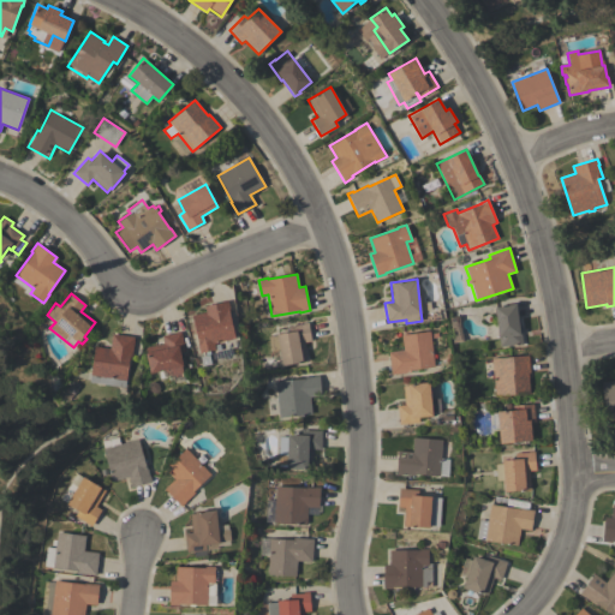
[(228,300),(230,310),(228,310),(234,339),(230,340),(232,348),(214,353),(214,350),(199,353),(197,344),(198,344),(192,315),(206,312),(204,306),(228,300)]
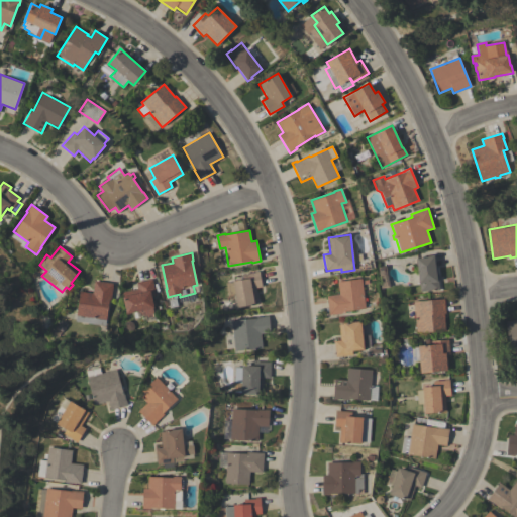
[(434,291),(434,290),(420,292),(415,259),(427,256),(433,255),(436,272),(437,272),(439,290),(434,291)]
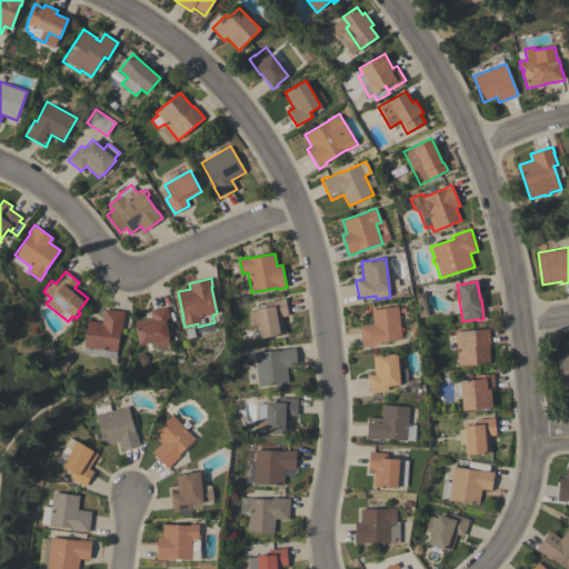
[(416,293),(425,292),(428,316),(419,317),(416,293)]
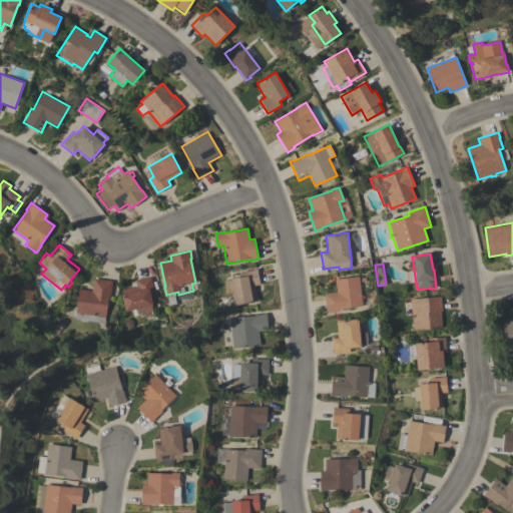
[(260,285),(253,286),(257,301),(235,305),(232,292),(225,293),(223,281),(241,278),(240,273),(257,269),(260,285)]
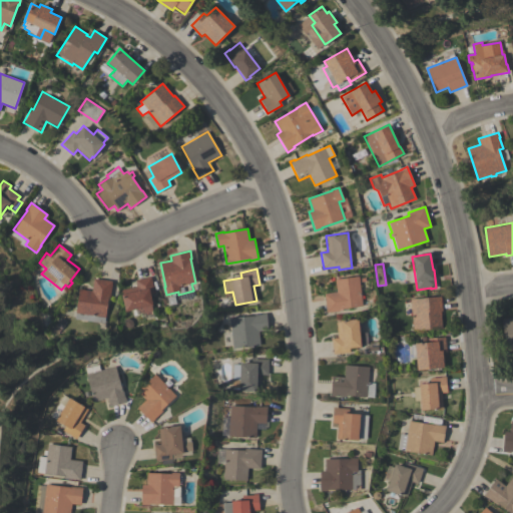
[(363,306),(343,309),(343,311),(326,313),(324,294),(336,292),(335,279),(359,276),(363,306)]
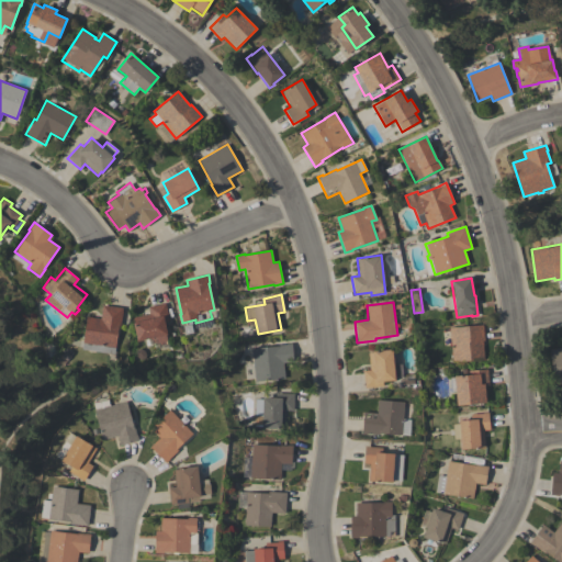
[(165,303),(168,321),(165,322),(167,335),(166,335),(167,341),(157,343),(152,344),(150,338),(137,341),(132,317),(149,314),(147,306),(165,303)]
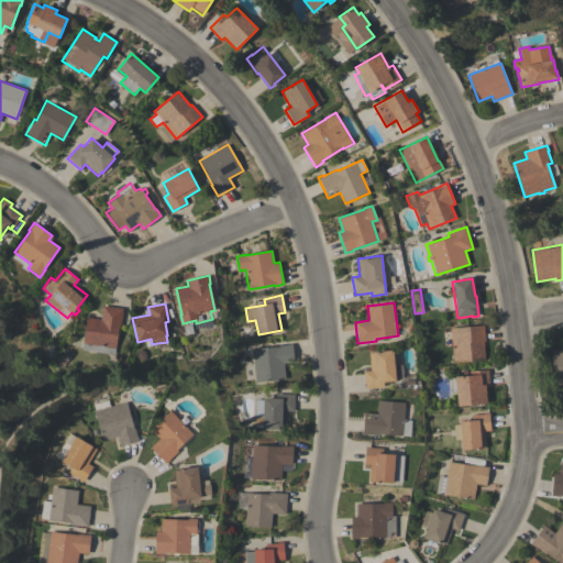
[(122,308),(120,324),(119,323),(114,355),(81,350),(86,317),(100,319),(102,306),(122,308)]
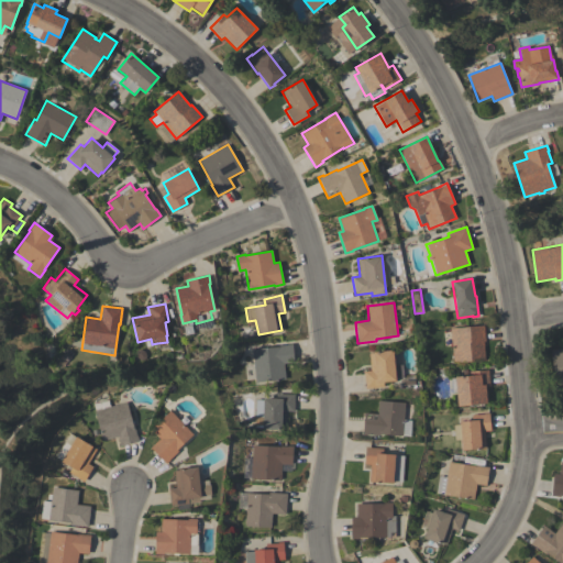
[(450,328),(484,326),(485,341),(483,342),(485,360),(453,363),(450,328)]
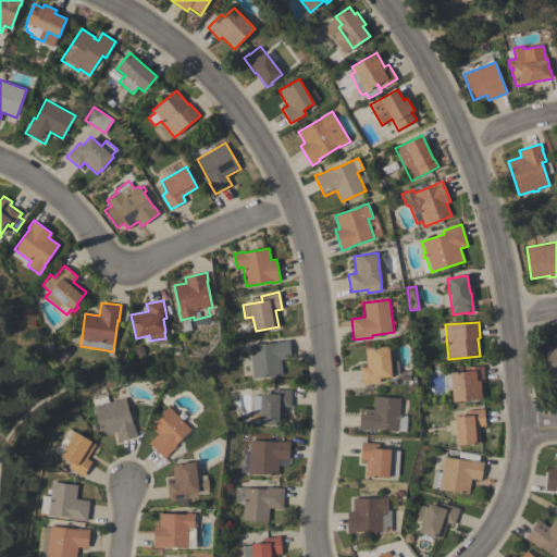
[(249,345),(283,342),(283,341),(289,341),(291,358),(281,359),(282,375),(252,379),(249,345)]
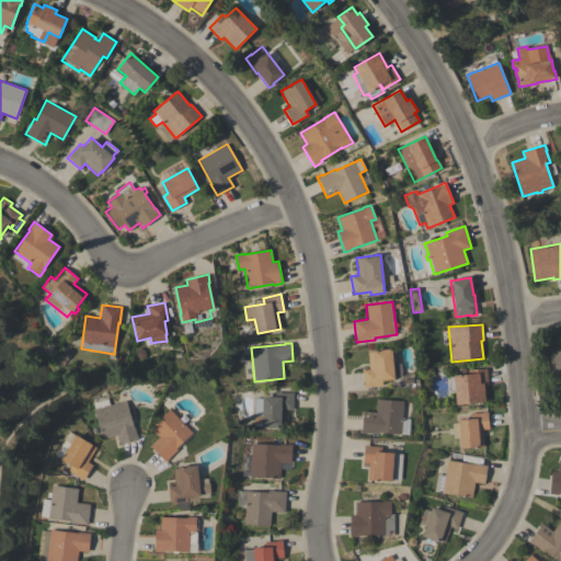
[(560,381),(553,384),(548,348),(560,346),(560,381)]
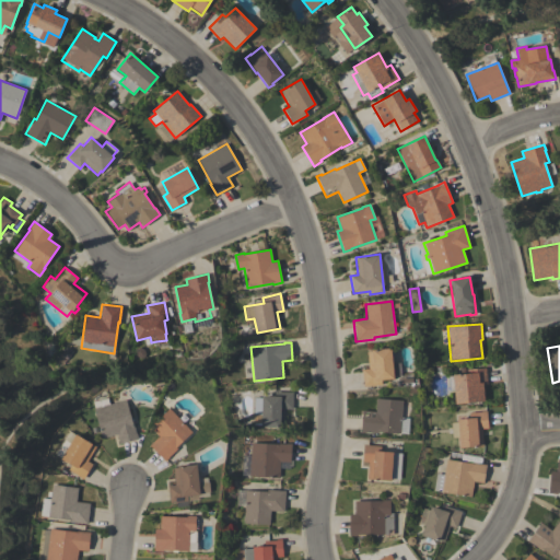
[(394,378),(382,380),(382,385),(363,386),(361,369),(369,369),(366,351),(371,351),(371,350),(391,348),(394,378)]
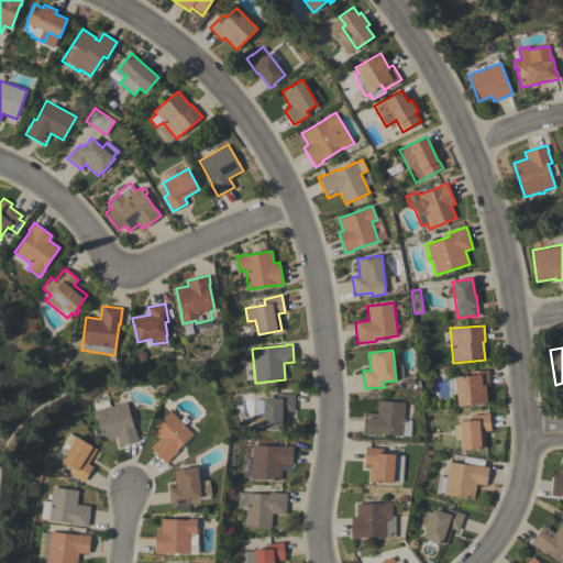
[(457,407),(456,392),(452,393),(451,378),(454,378),(454,377),(470,375),(470,372),(488,370),(489,386),(485,386),(487,404),(457,407)]
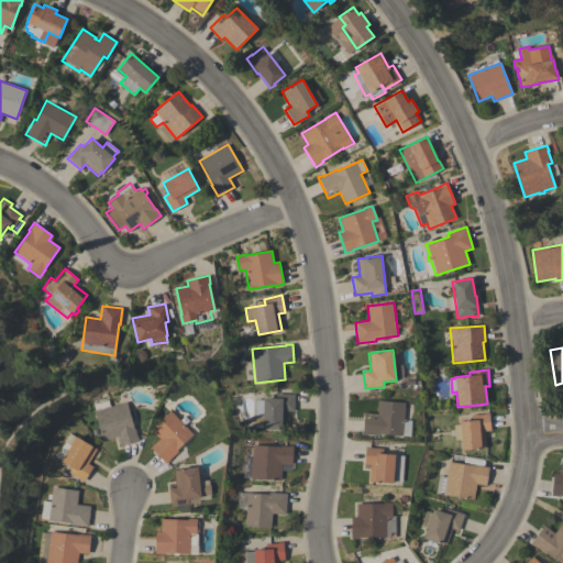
[(263,398),(276,398),(276,394),(295,394),(294,411),(287,411),(286,430),(263,429),(263,398)]
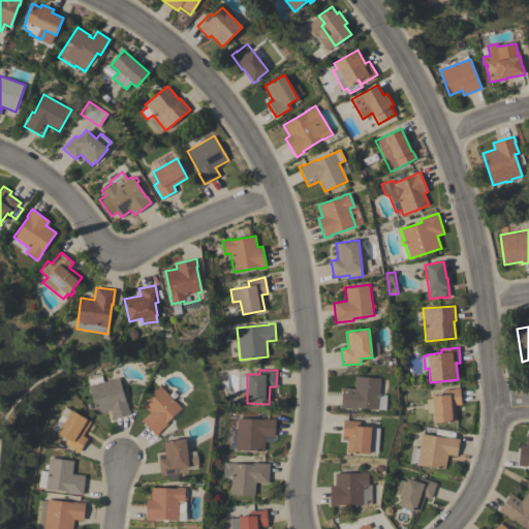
[(89,385),(88,379),(100,376),(102,382),(119,377),(125,403),(126,402),(129,414),(113,419),(111,410),(96,414),(88,386),(89,385)]
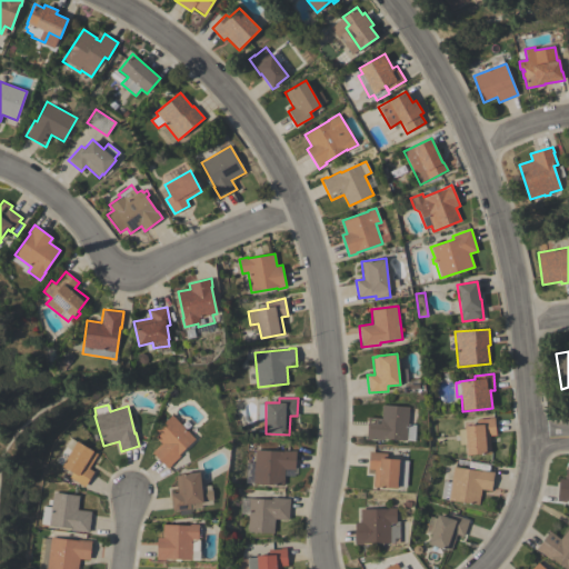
[(409,407),(408,425),(416,425),(415,441),(385,439),(385,440),(367,439),(368,417),(381,418),(382,405),(409,407)]
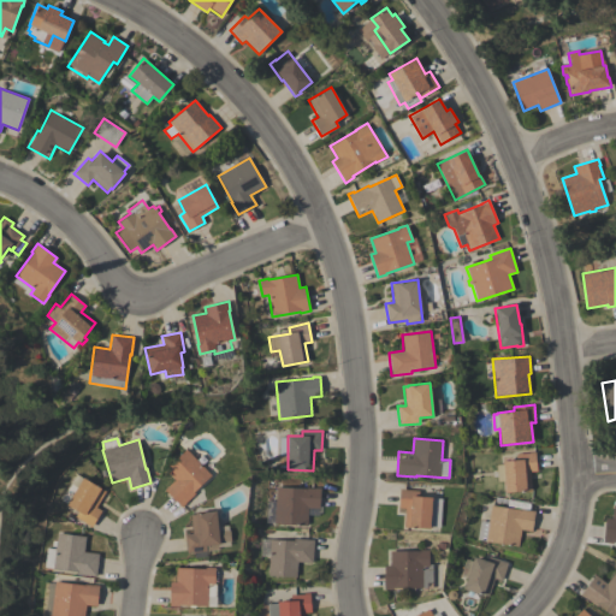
[(211,475),(194,492),(195,493),(181,507),(165,490),(175,480),(165,469),(187,449),(211,475)]
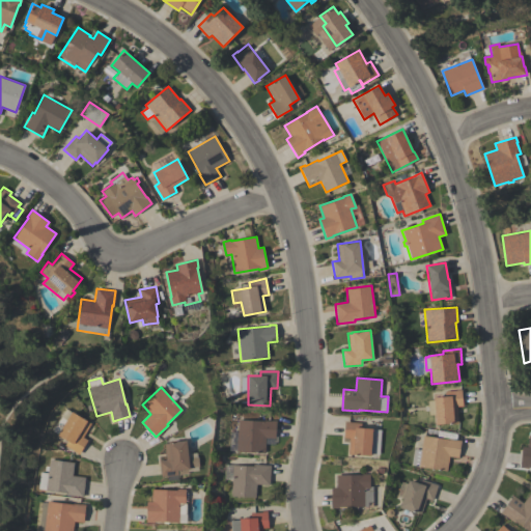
[(435,415),(428,415),(427,401),(434,400),(434,397),(445,396),(445,391),(462,390),(463,407),(457,407),(458,423),(436,425),(435,415)]
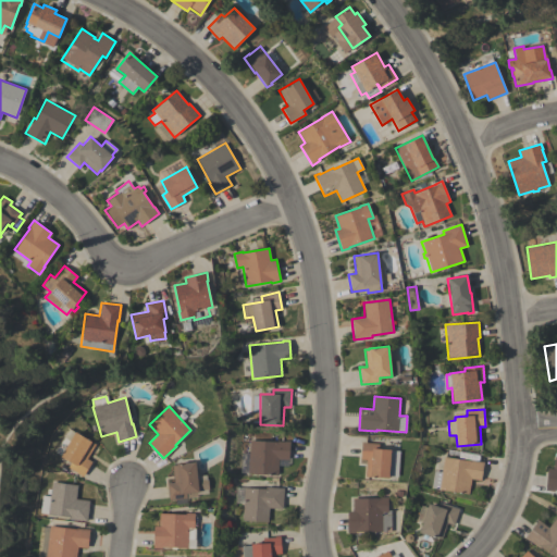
[(75,432),(95,444),(86,458),(91,461),(83,477),(78,474),(78,473),(67,467),(71,462),(60,456),(75,432)]
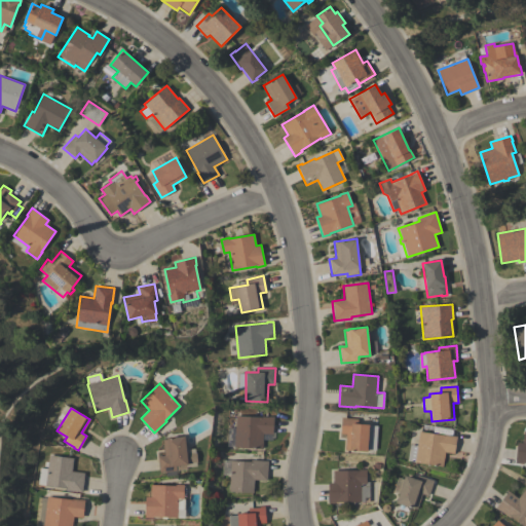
[(235,416),(261,417),(261,416),(273,417),(272,434),(262,434),(262,448),(234,447),(235,416)]
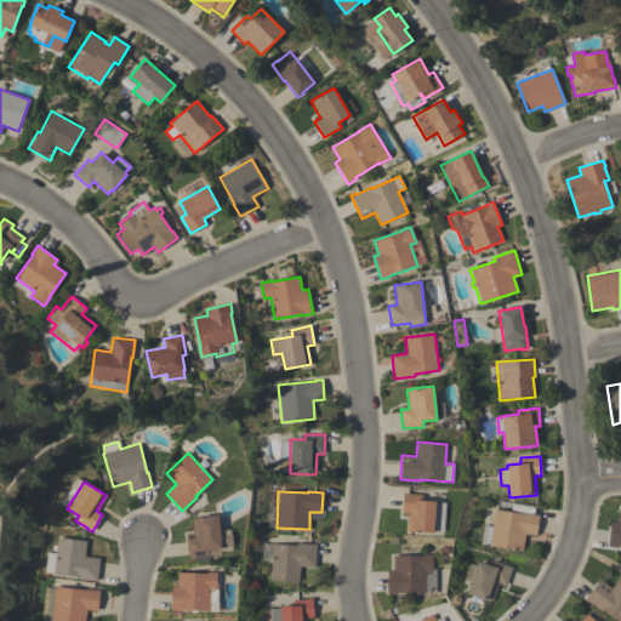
[(444,531),(433,530),(433,534),(406,531),(409,512),(402,512),(403,493),(422,494),(421,501),(446,502),(444,531)]
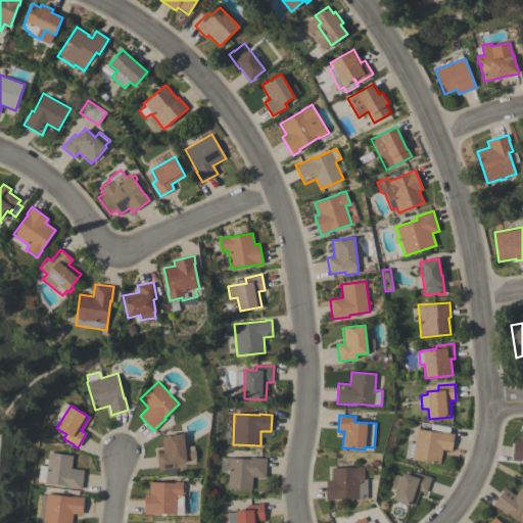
[(522,461),(520,461),(520,462),(512,461),(514,439),(520,440),(521,428),(522,428),(522,461)]
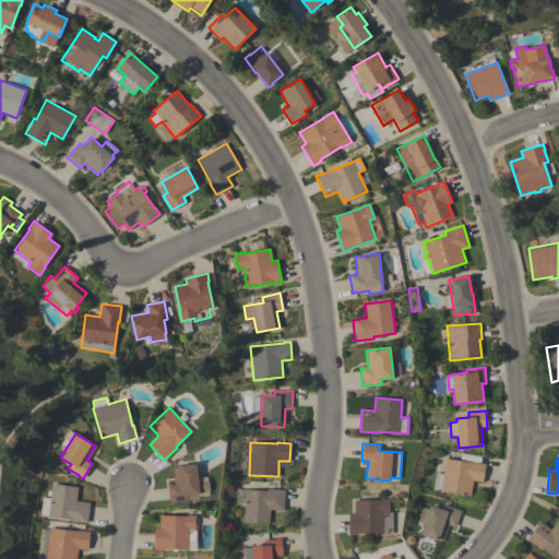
[(432,490),(436,473),(442,474),(445,459),(472,463),(472,461),(485,463),(483,482),(473,480),(471,496),(432,490)]
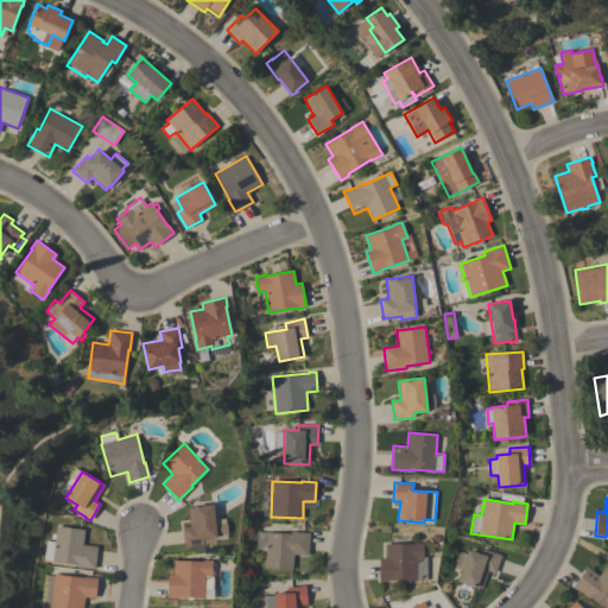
[(182,527),(190,526),(188,507),(213,505),(215,524),(227,523),(228,534),(217,536),(217,537),(215,537),(216,542),(184,545),(182,527)]
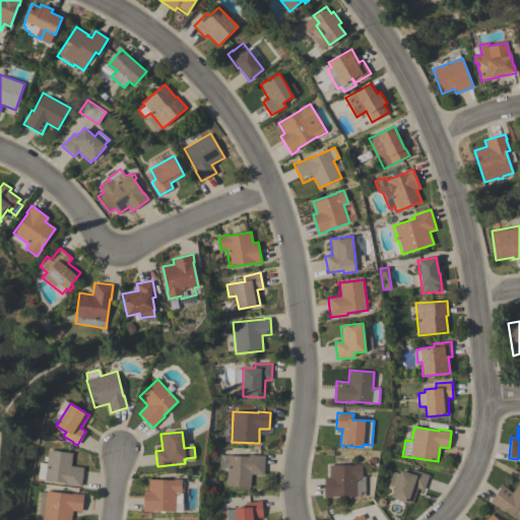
[(48,450),(72,453),(71,466),(83,467),(81,486),(64,484),(64,482),(44,480),(48,450)]
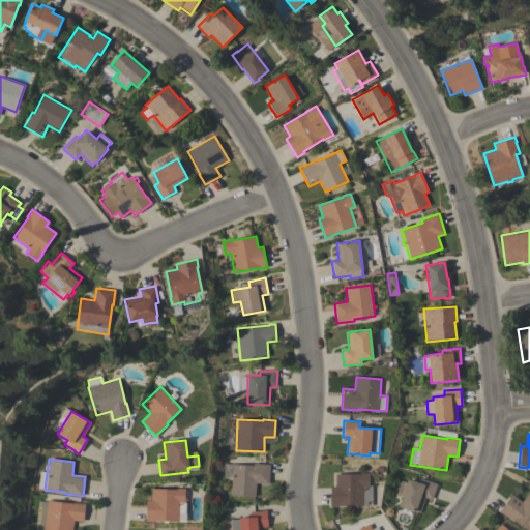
[(269,484),(256,483),(255,497),(230,495),(232,464),(253,466),(253,464),(270,465),(269,484)]
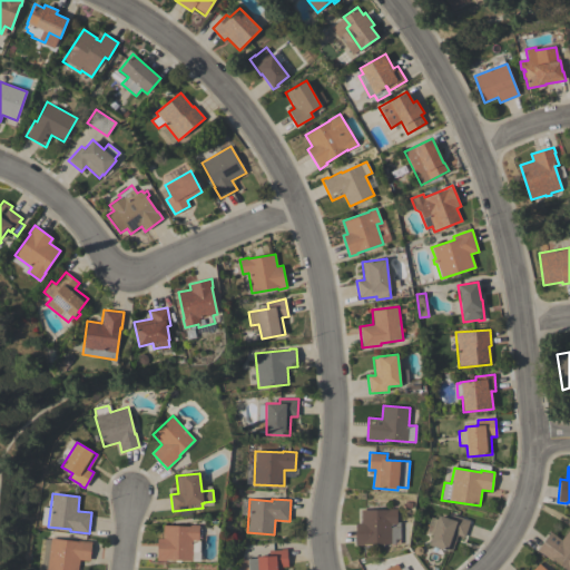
[(400,543),(363,544),(363,546),(355,546),(355,523),(361,523),(361,510),(389,510),(389,509),(396,509),(396,522),(400,522),(400,543)]
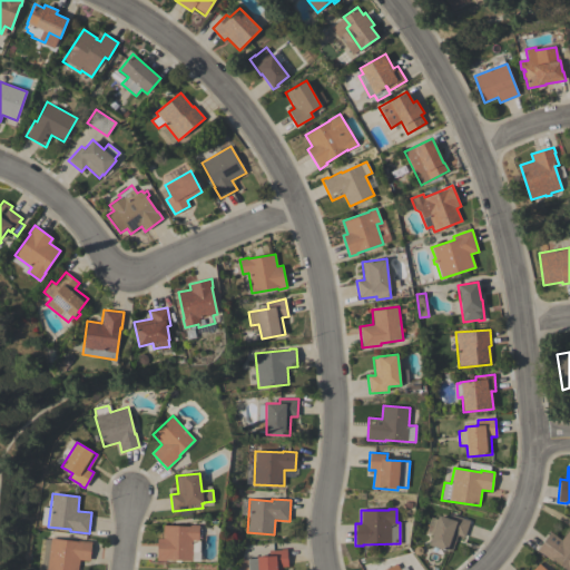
[(439,516),(450,519),(452,514),(470,521),(464,537),(458,534),(452,551),(446,550),(446,551),(429,544),(439,516)]
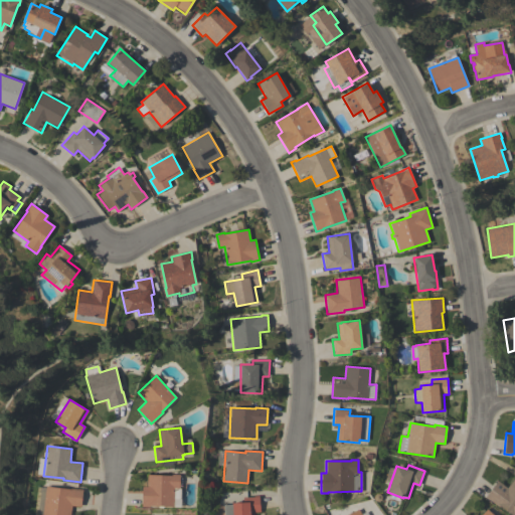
[(171,475),(180,475),(179,488),(180,488),(180,499),(173,499),(173,507),(150,506),(150,507),(142,507),(142,486),(147,486),(147,475),(171,475)]
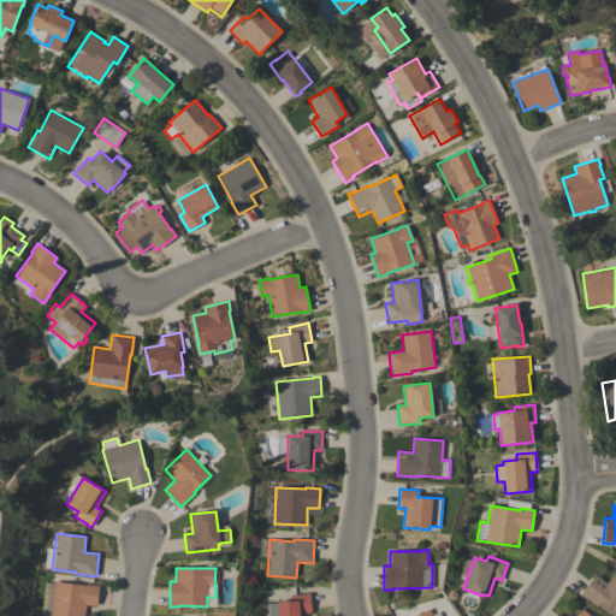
[(606,584),(615,573),(615,615),(612,615),(597,605),(596,606),(585,598),(585,599),(580,594),(596,575),(606,584)]
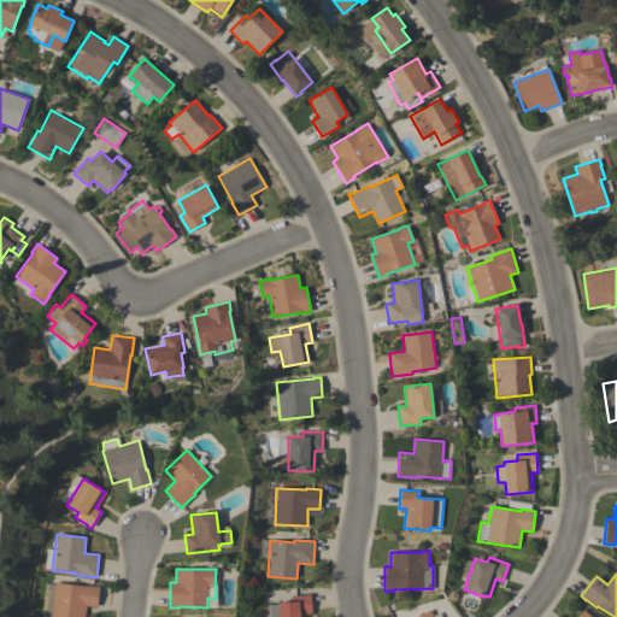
[(51,616),(54,582),(84,587),(84,585),(99,587),(97,607),(86,606),(83,616),(51,616)]
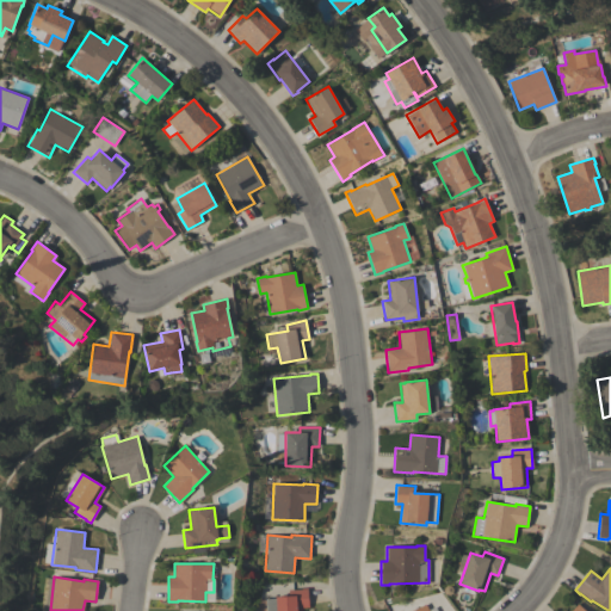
[(265,610),(265,599),(289,597),(289,590),(308,588),(309,608),(303,608),(303,610),(265,610)]
